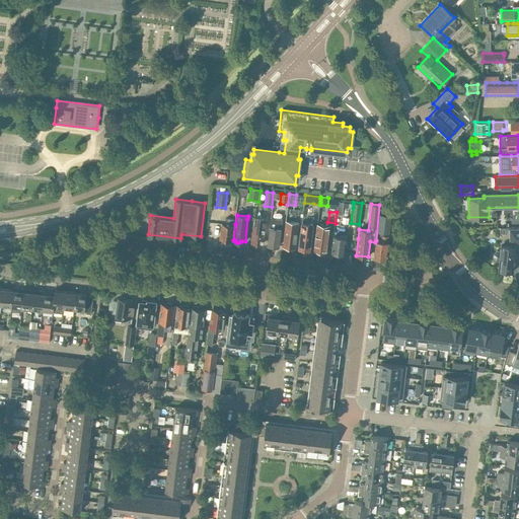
[(389,234),(391,216),(379,215),(377,233),(389,234)]
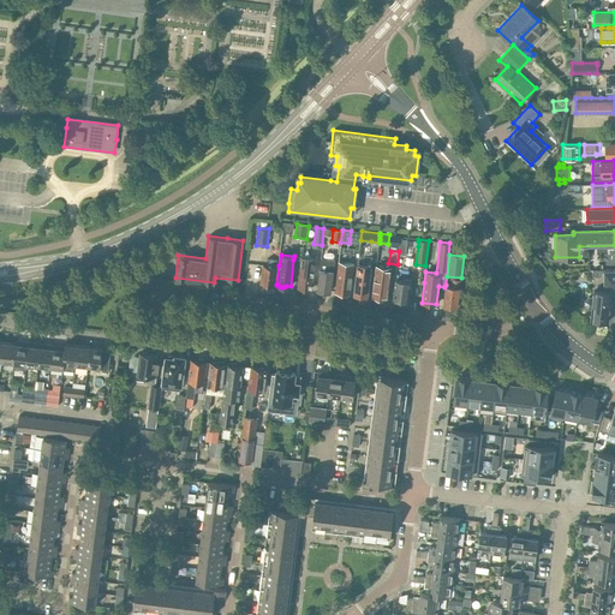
[(311,288),(314,268),(315,260),(308,258),(302,257),(300,267),(298,287),(311,288)]
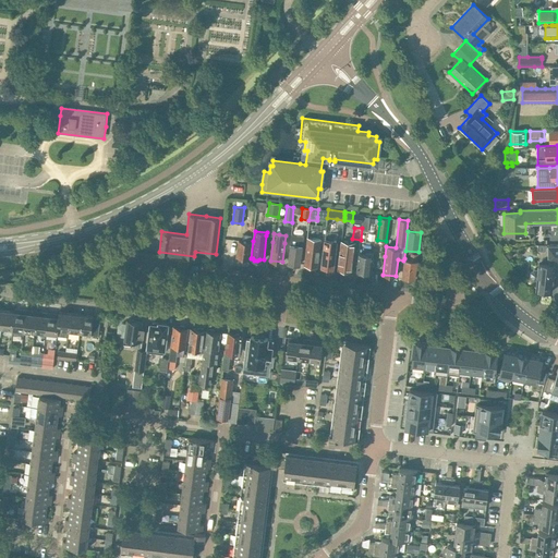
[(249,258),(252,235),(243,234),(242,241),(239,240),(237,256),(249,258)]
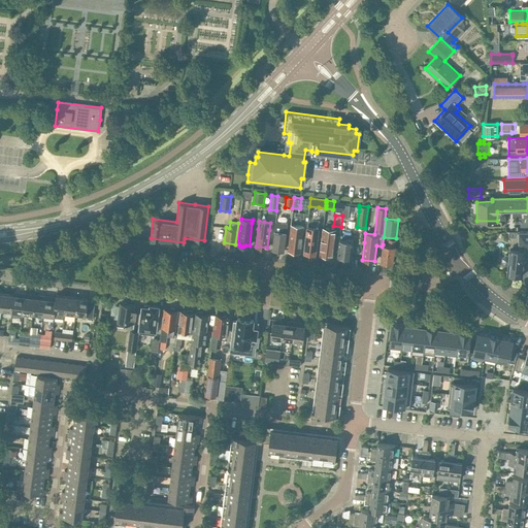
[(284,251),(286,232),(287,223),(275,222),(274,231),(272,249),(284,251)]
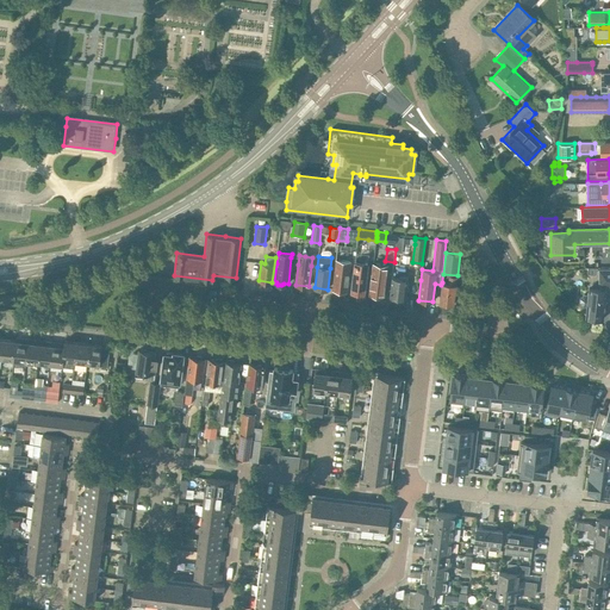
[(347,291),(350,261),(336,259),(332,290),(347,291)]
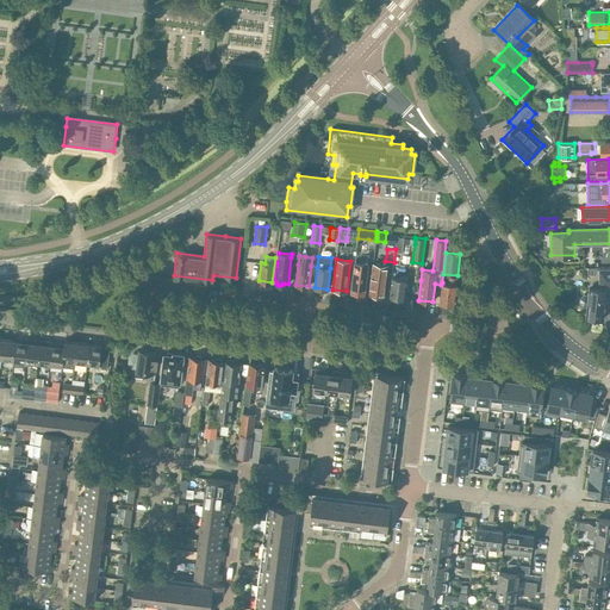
[(365,293),(368,265),(355,262),(350,292),(365,293)]
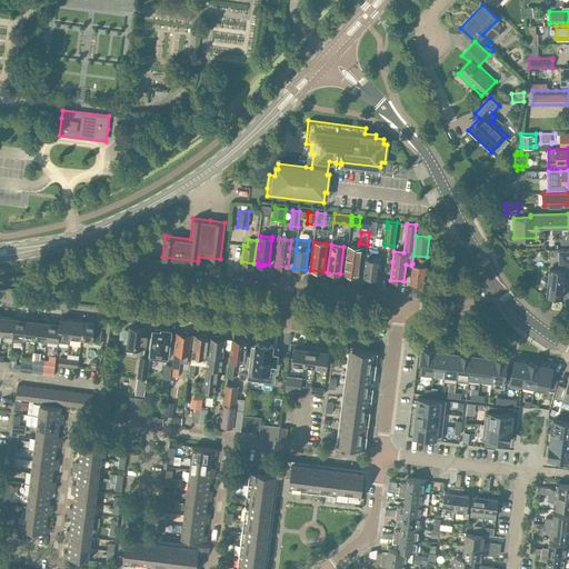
[(347,256),(345,275),(358,276),(360,251),(361,247),(348,246),(347,256)]
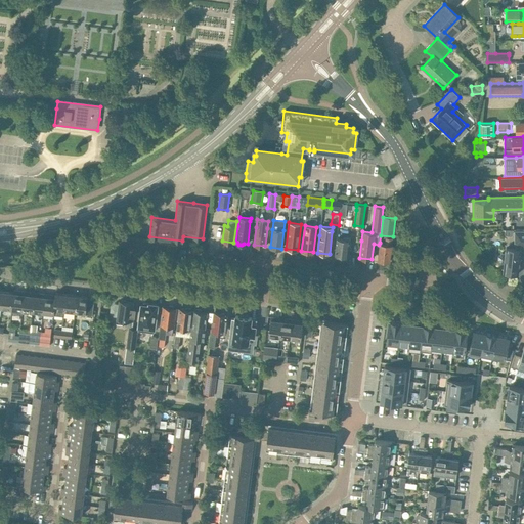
[(520,250),(520,246),(523,246),(523,230),(514,231),(514,246),(516,246),(515,249),(506,248),(505,254),(501,254),(498,256),(498,260),(500,263),(505,263),(503,272),(510,273),(512,275),(515,275),(517,274),(518,274),(520,250)]
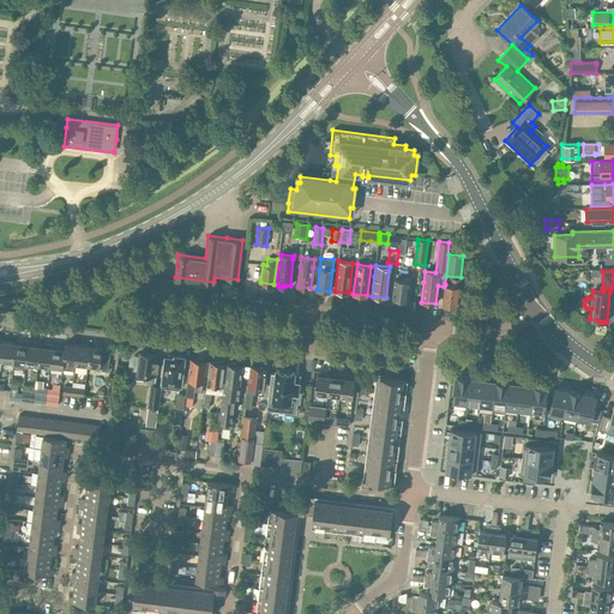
[(408,300),(410,278),(403,277),(402,280),(395,280),(392,299),(408,300)]
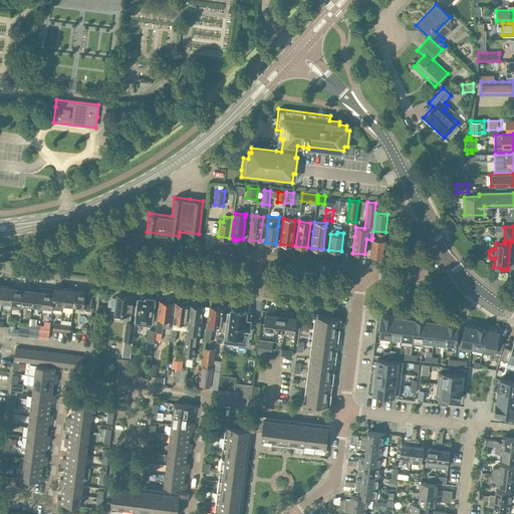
[(381,256),(384,233),(377,233),(377,239),(372,238),(371,240),(370,255),(381,256)]
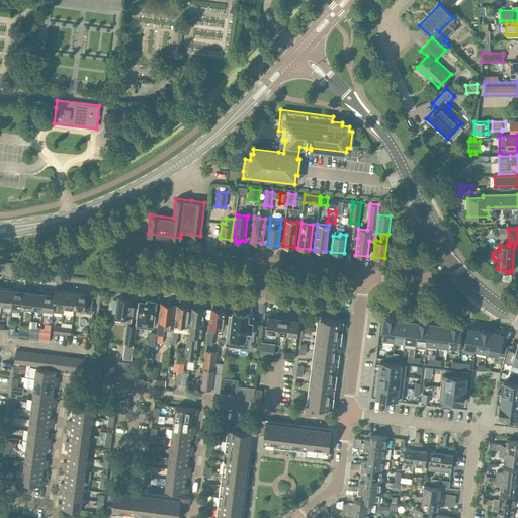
[(21,307),(23,288),(13,287),(13,289),(11,306),(12,306),(21,307)]
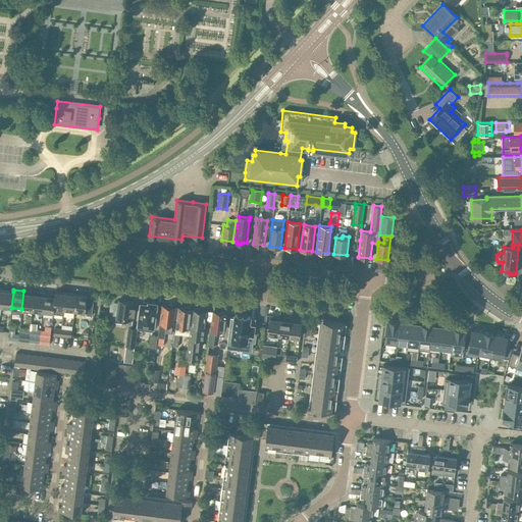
[(11,308),(13,292),(3,291),(1,309),(11,310),(12,308),(11,308)]
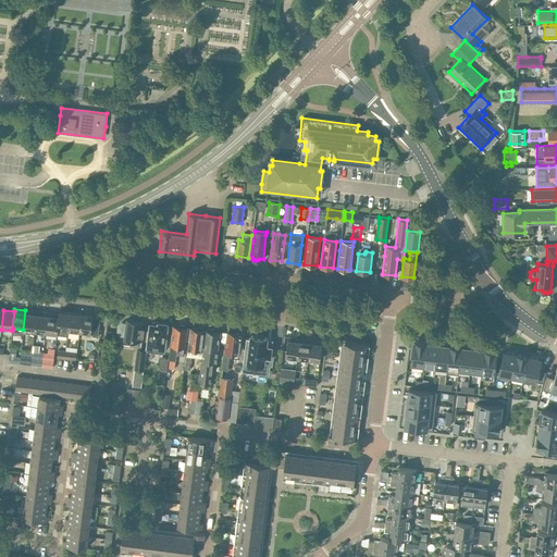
[(34,331),(37,311),(25,310),(23,330),(34,331)]
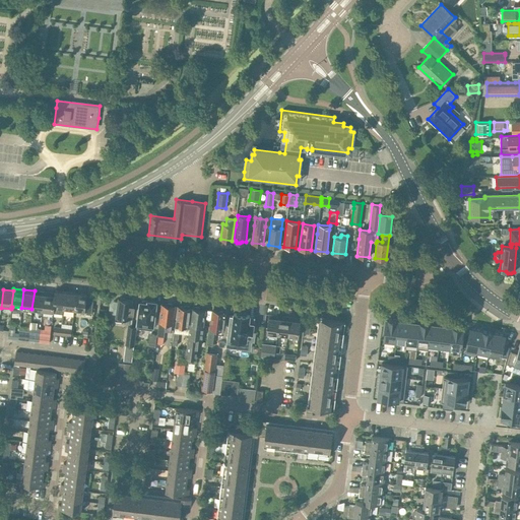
[(42,311),(45,291),(35,290),(31,309),(42,311)]
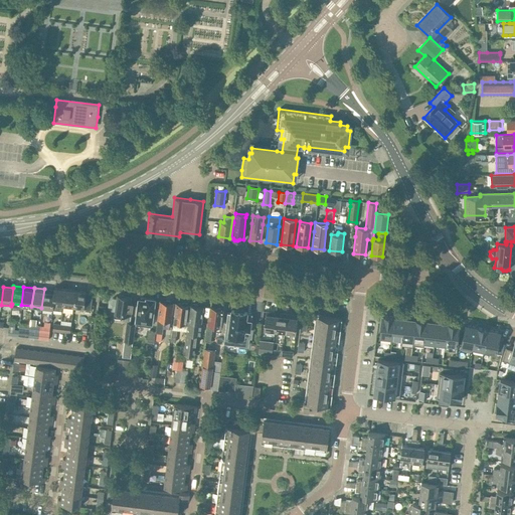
[(62,308),(64,289),(54,288),(54,291),(51,309),(53,309),(53,310),(62,311),(62,308)]
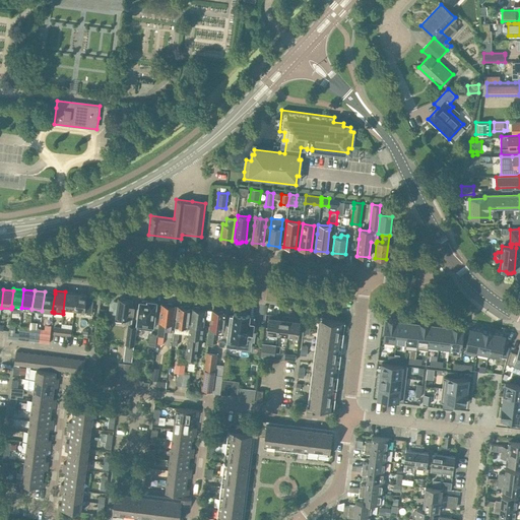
[(52,312),(55,294),(45,291),(42,311),(52,312)]
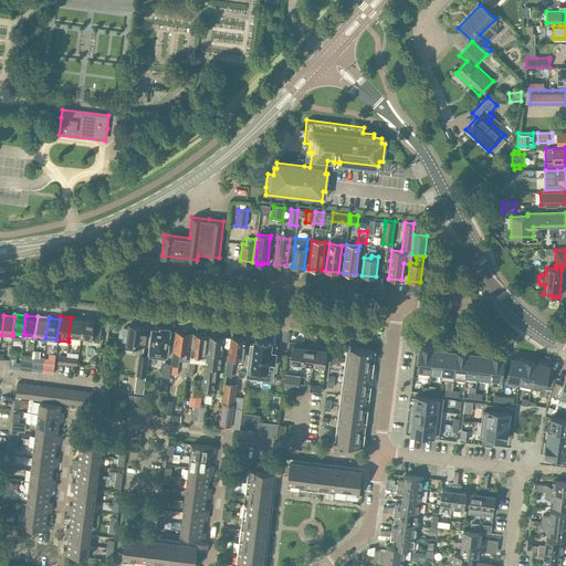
[(81,339),(83,320),(71,317),(69,338),(81,339)]
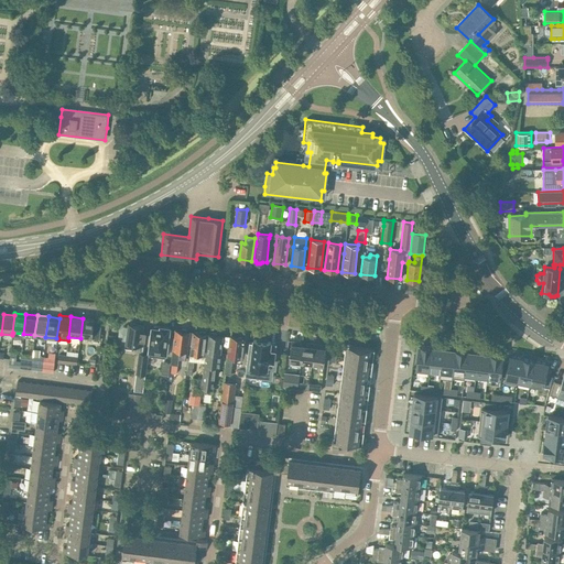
[(83,318),(80,338),(91,339),(91,338),(98,339),(100,323),(94,322),(94,320),(83,318)]
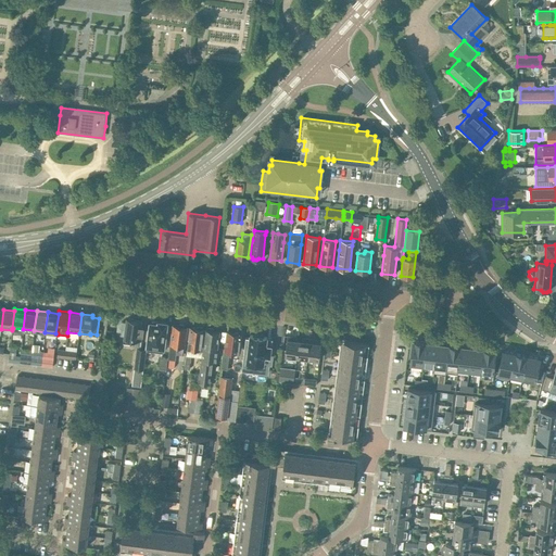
[(134,319),(133,318),(129,318),(127,319),(126,318),(126,323),(122,321),(118,325),(117,330),(121,335),(124,336),(123,343),(131,343),(131,346),(138,346),(139,336),(142,336),(143,327),(140,327),(141,320),(134,319)]
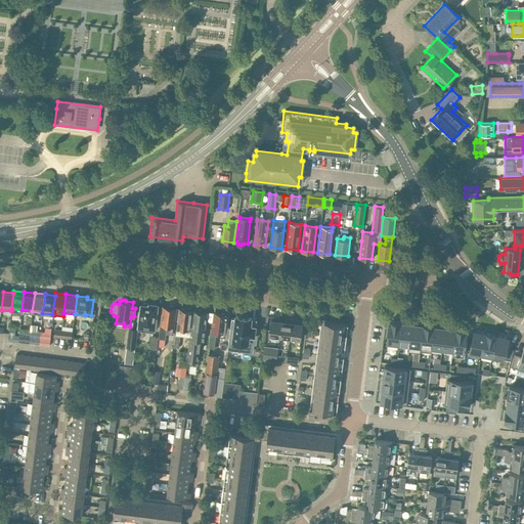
[(155,329),(158,304),(148,303),(148,304),(141,304),(137,329),(137,331),(138,331),(154,332),(154,329),(155,329)]
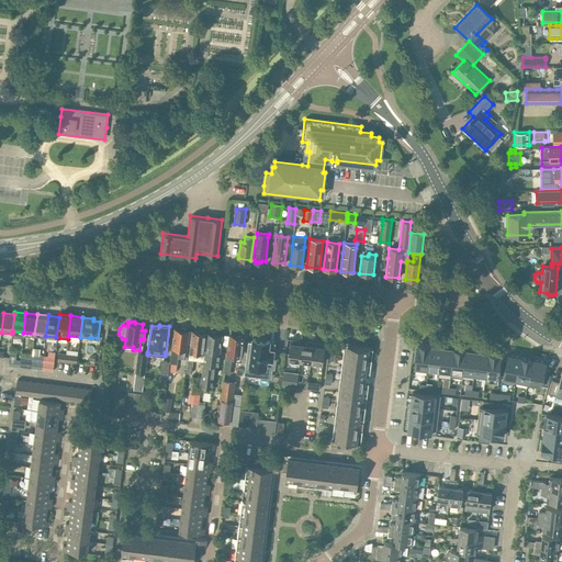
[(184,330),(184,328),(181,328),(181,329),(175,329),(171,349),(170,361),(168,371),(169,371),(168,377),(175,377),(176,372),(177,364),(179,350),(187,350),(189,330),(184,330)]
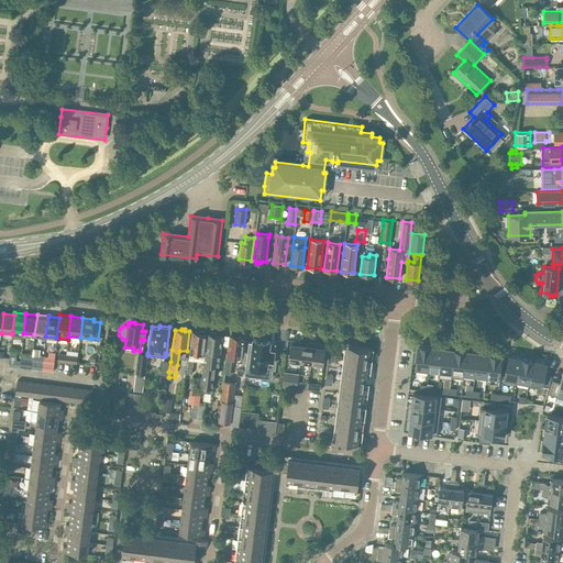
[(206,333),(203,331),(200,331),(199,332),(192,332),(190,344),(189,355),(203,357),(203,354),(207,333),(206,333)]
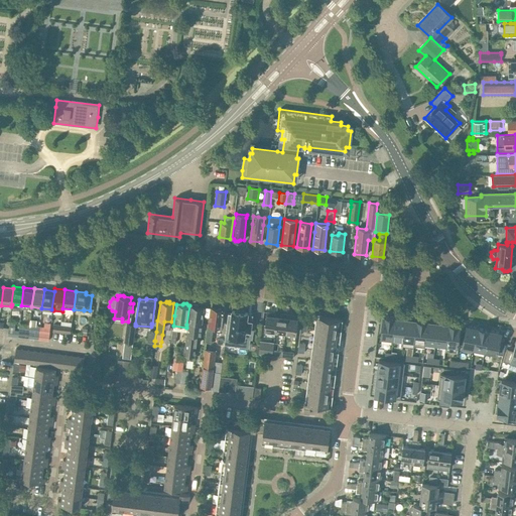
[(198,306),(198,305),(192,304),(192,305),(190,305),(186,341),(185,341),(183,355),(195,357),(197,343),(196,343),(197,336),(200,336),(202,324),(204,307),(198,306)]
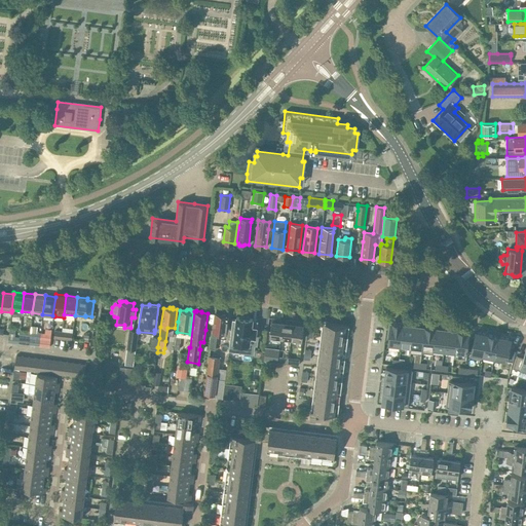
[(215,313),(211,348),(215,349),(217,336),(218,332),(226,333),(228,314),(215,313)]
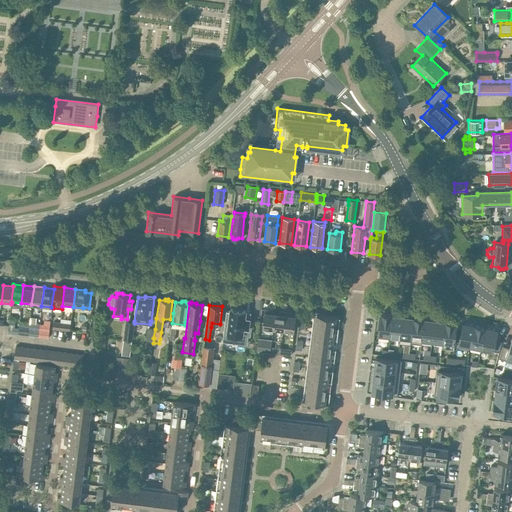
[(227,311),(223,340),(247,344),(248,335),(250,335),(251,327),(249,327),(250,315),(246,314),(246,311),(243,311),(243,309),(234,307),(234,309),(231,309),(230,312),(227,311)]
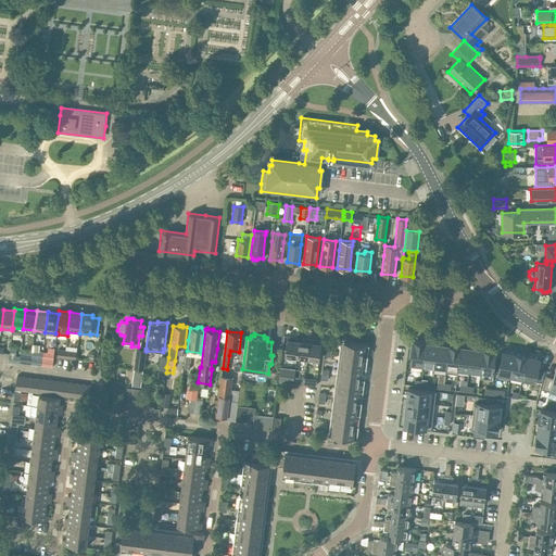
[(302,358),(304,338),(287,336),(285,356),(286,356),(286,361),(295,362),(297,361),(302,361),(302,358)]
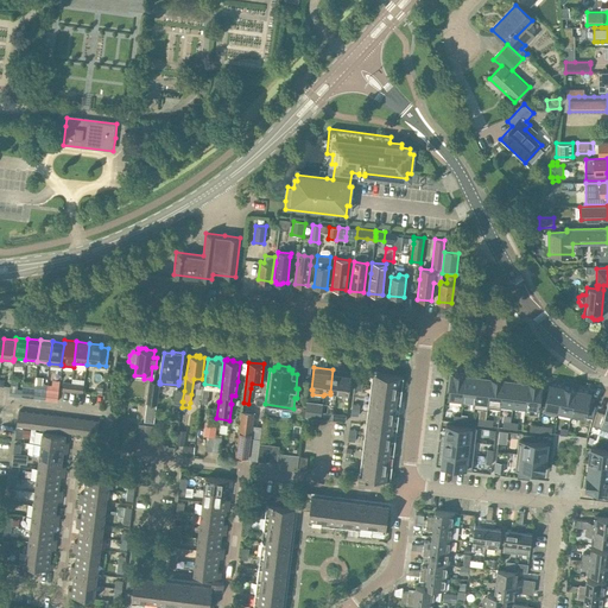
[(330,392),(348,394),(352,372),(333,369),(330,392)]
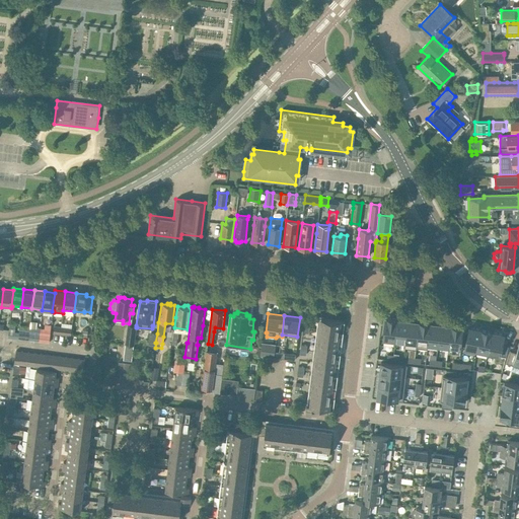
[(385,317),(383,339),(395,341),(398,318),(385,316),(385,317)]
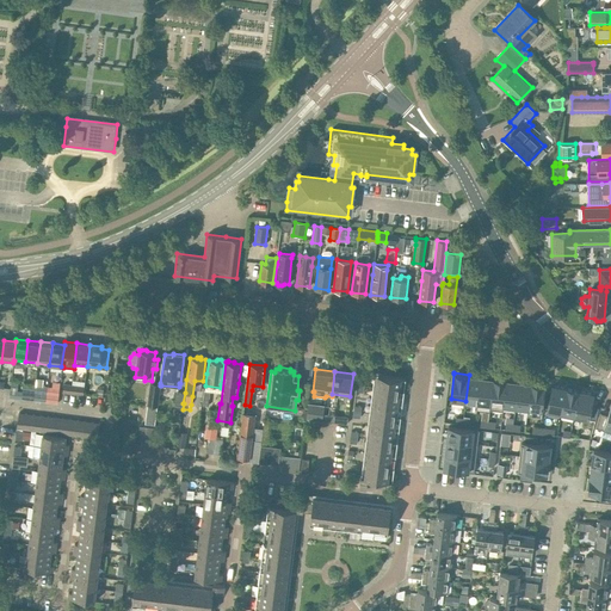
[(393,482),(406,378),(377,375),(364,477),(360,477),(359,488),(366,489),(366,486),(381,488),(382,481),(393,482)]
